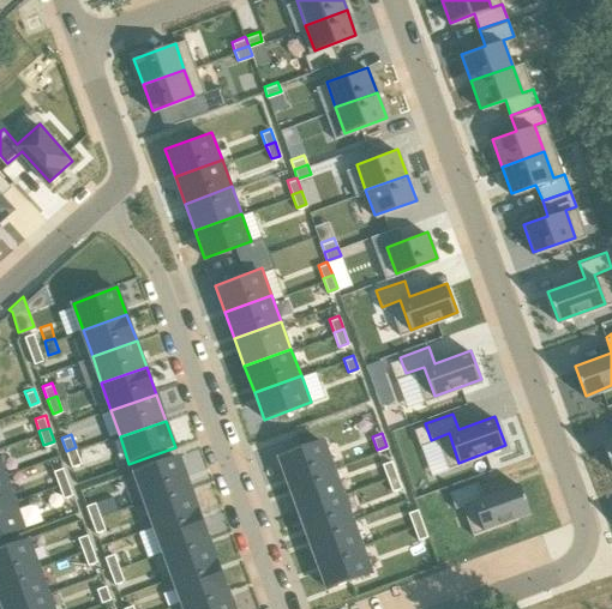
[(286,481),(334,464),(323,436),(276,454),(286,481)]
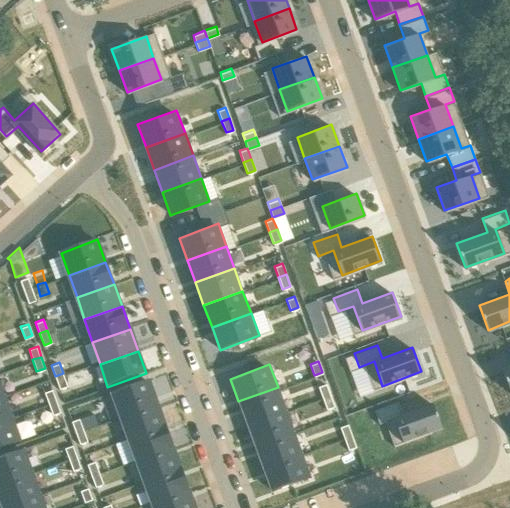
[(55,376),(59,387),(67,385),(63,373),(55,376)]
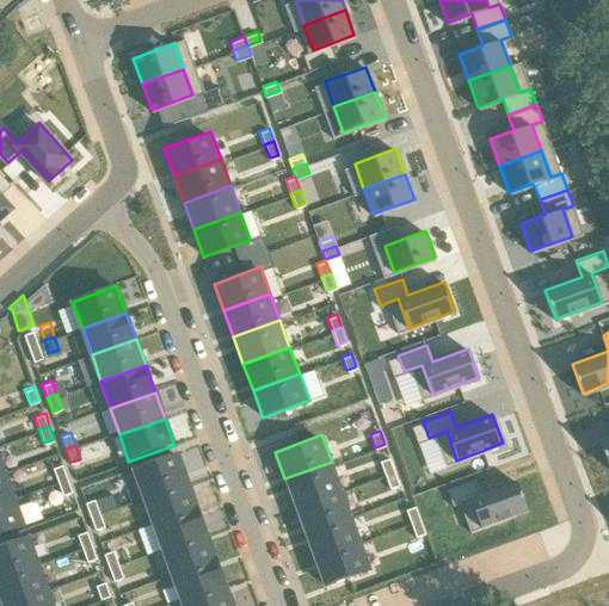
[(380,459),(385,474),(394,470),(389,457),(380,459)]
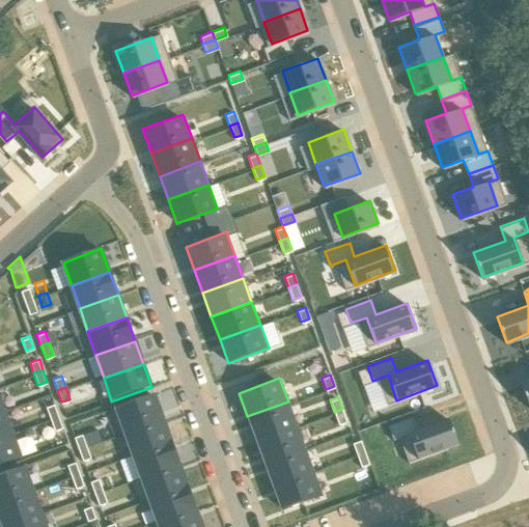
[(164,421),(156,398),(117,411),(126,434),(164,421)]
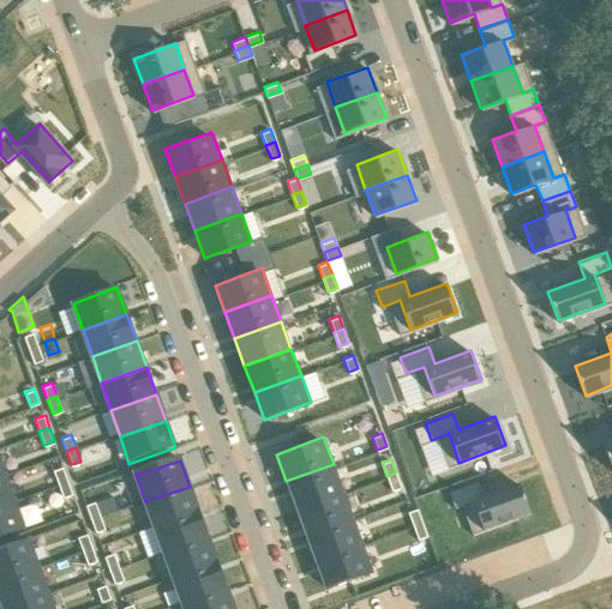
[(334,464),(286,481),(297,507),(343,490),(334,464)]
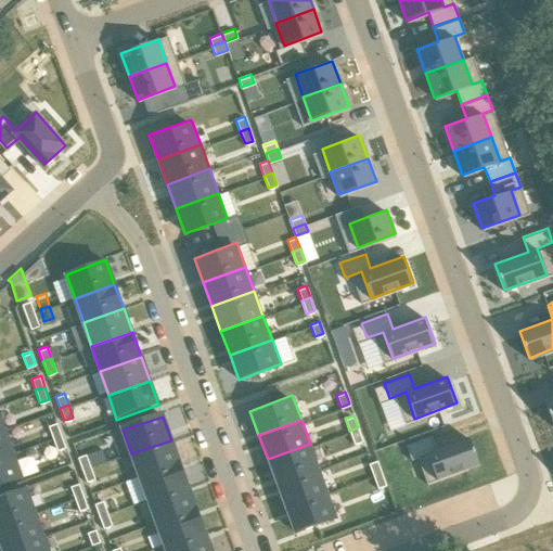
[(55,421),(48,424),(52,436),(61,433),(55,421)]
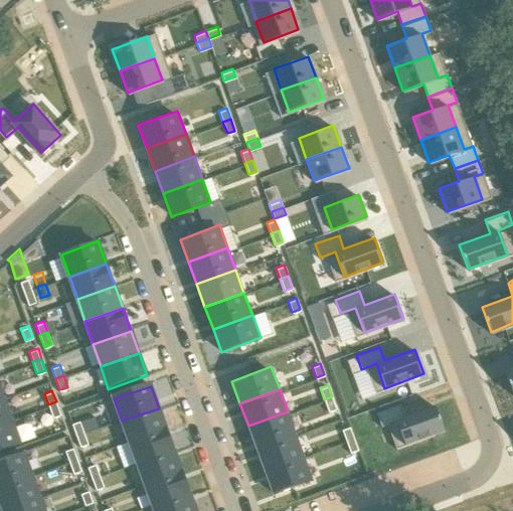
[(3,396),(0,397),(0,420),(11,417),(3,396)]
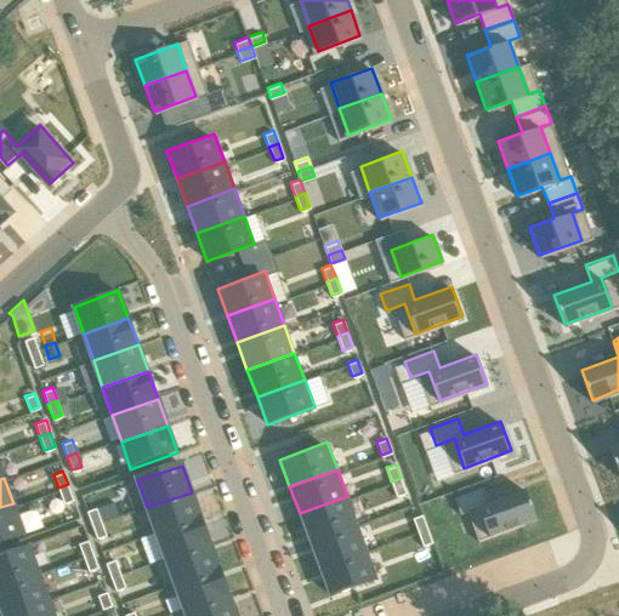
[(401,478),(391,482),(396,495),(405,491),(401,478)]
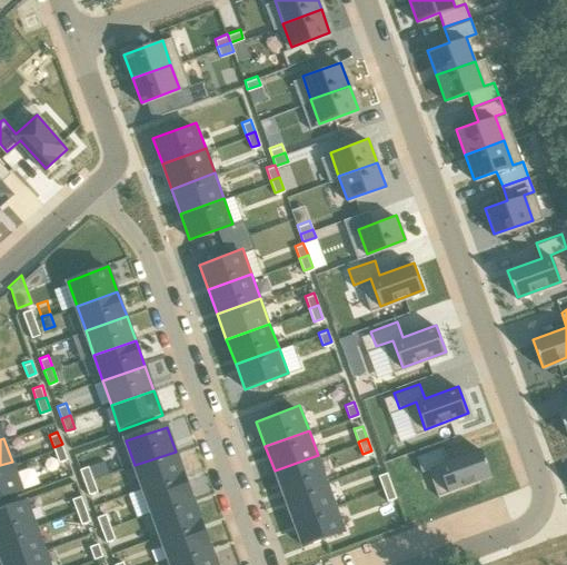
[(62,444),(53,447),(58,459),(67,457),(63,447),(62,444)]
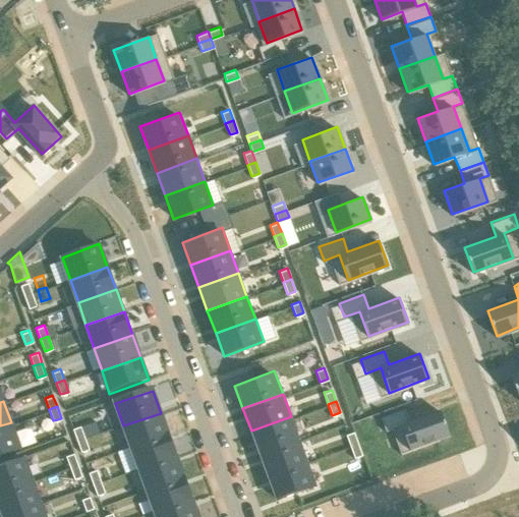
[(440,409),(409,420),(404,407),(381,416),(386,429),(401,424),(410,449),(439,439),(449,435),(440,409)]
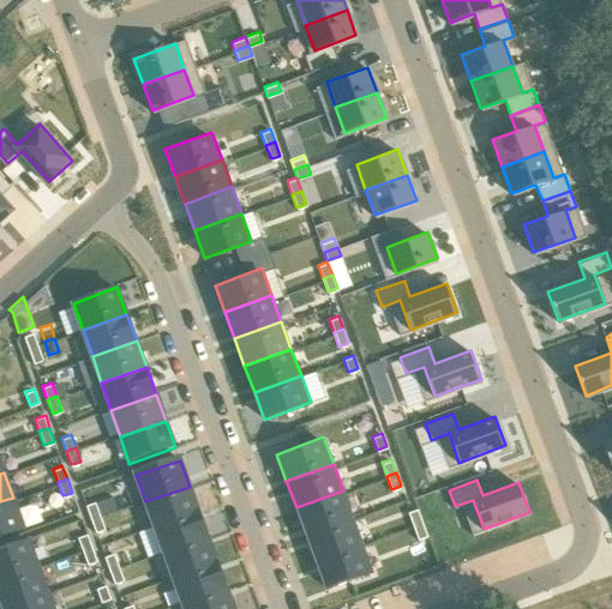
[(199,513),(190,487),(145,501),(154,529),(199,513)]
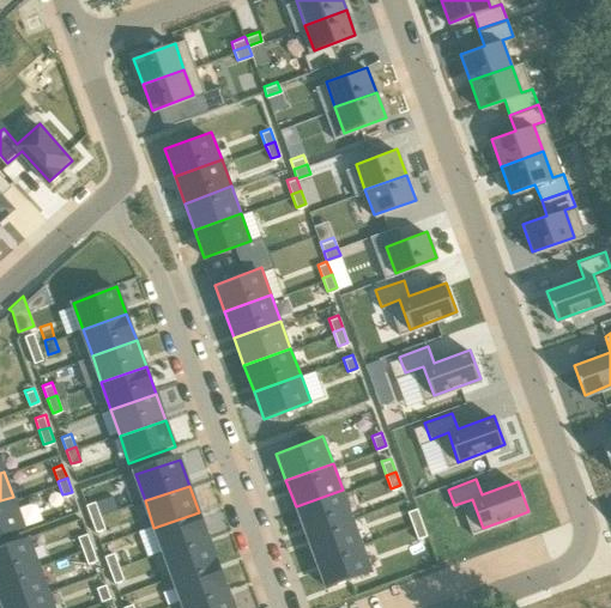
[(352,516),(343,490),(296,506),(306,534),(352,516)]
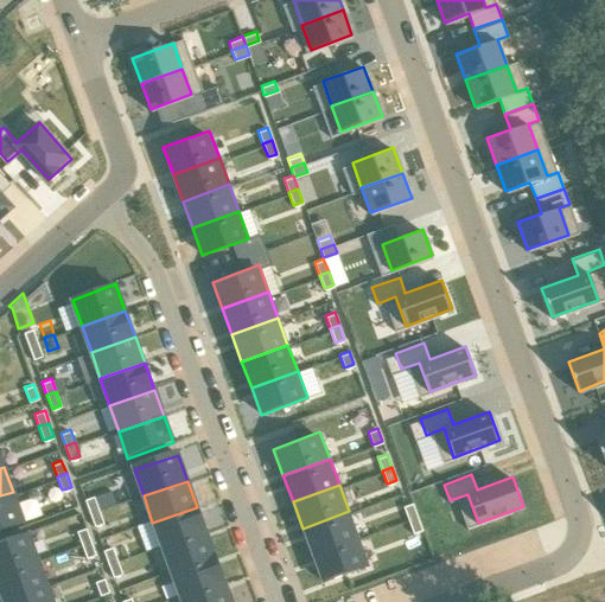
[(13,492),(0,495),(0,526),(23,518),(13,492)]
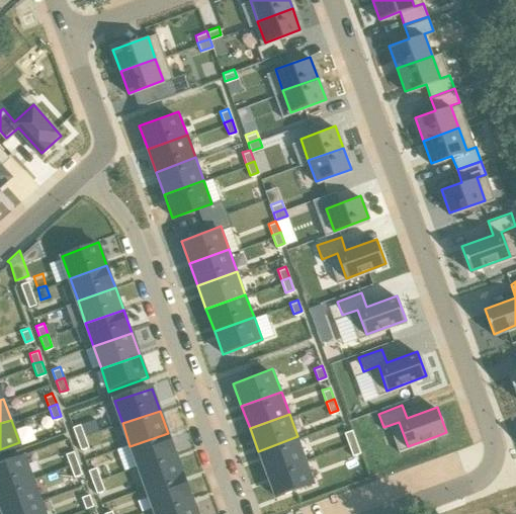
[(72,425),(76,436),(83,434),(79,422),(72,425)]
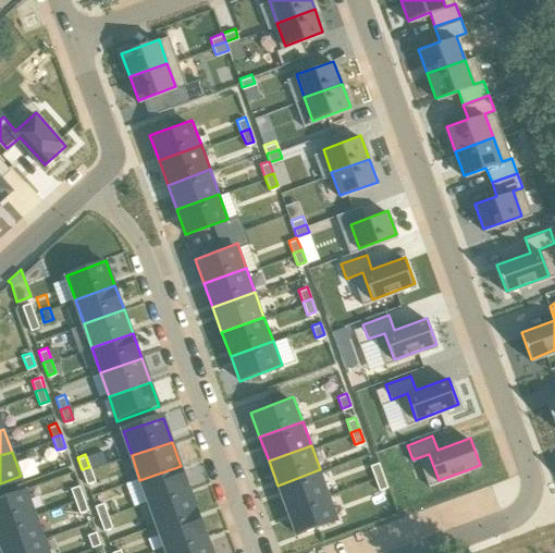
[(370,464),(374,476),(382,472),(378,461),(370,464)]
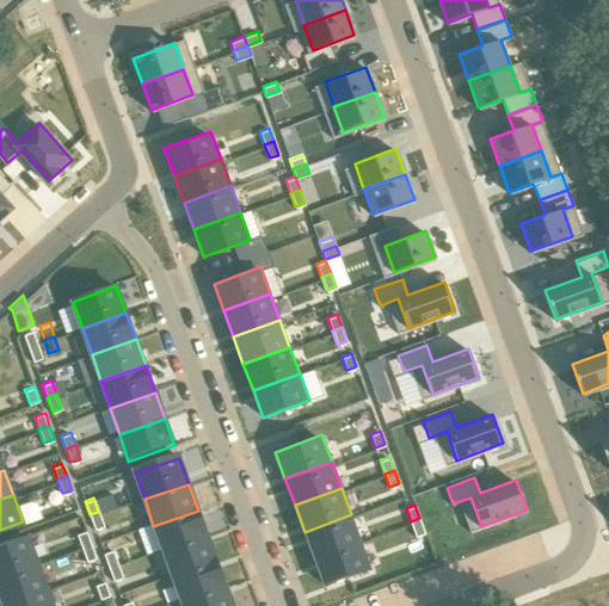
[(208,538),(198,511),(154,526),(162,552),(208,538)]
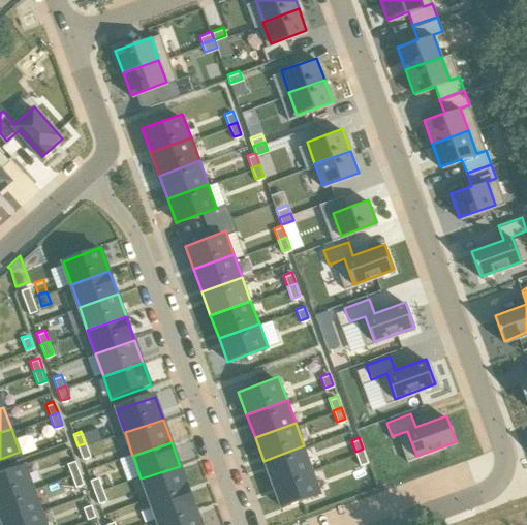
[(78,445),(83,458),(90,455),(85,443),(78,445)]
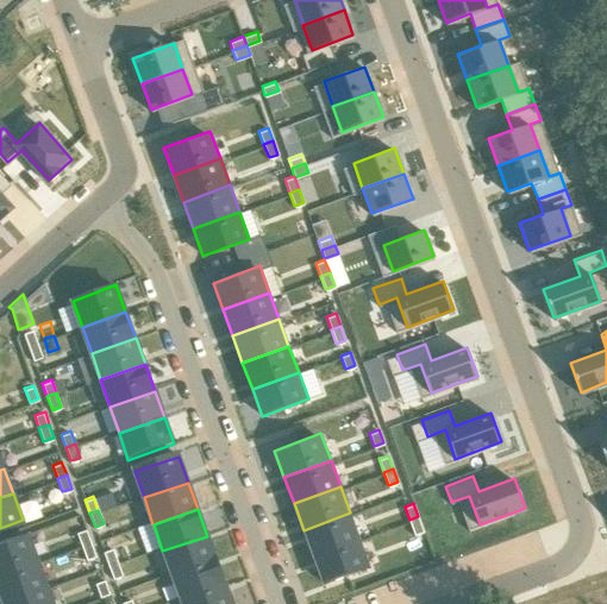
[(350,513),(304,530),(313,557),(360,540),(350,513)]
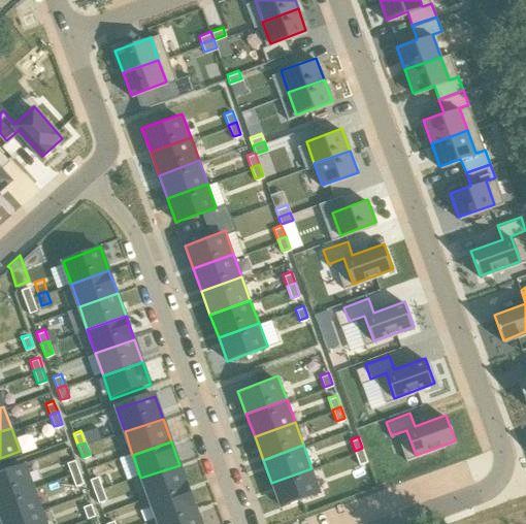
[(362,448),(355,451),(359,463),(367,460),(362,448)]
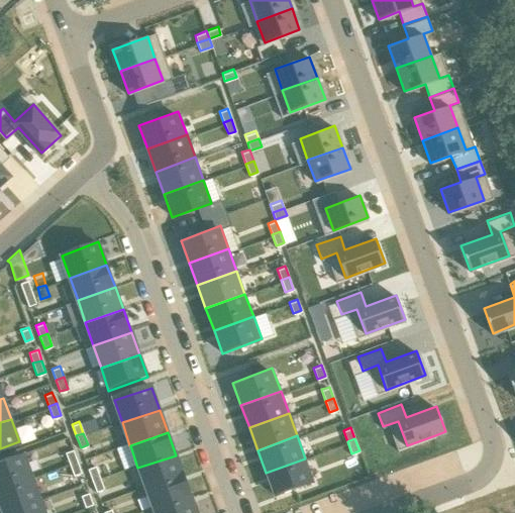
[(73,448),(65,451),(69,463),(77,459),(73,448)]
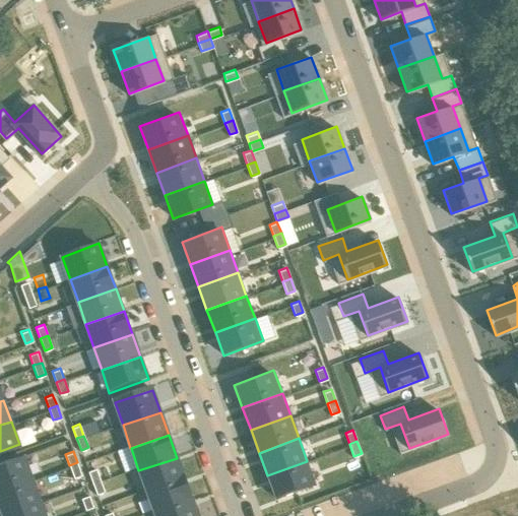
[(23,456),(0,463),(0,490),(31,478),(23,456)]
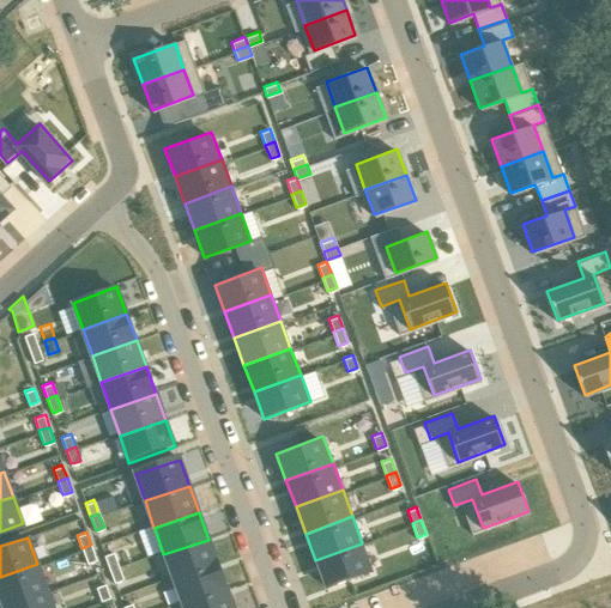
[(218,566),(209,540),(163,554),(173,581),(218,566)]
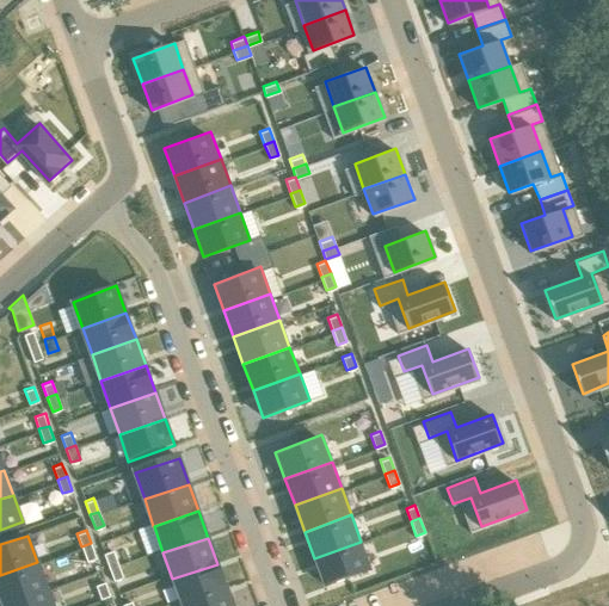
[(324,585),(370,568),(361,542),(314,558),(324,585)]
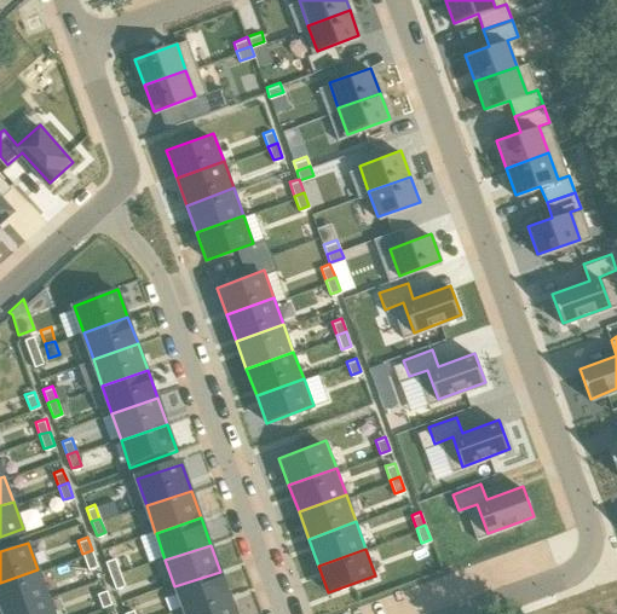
[(92,550),(82,554),(87,567),(97,563),(92,550)]
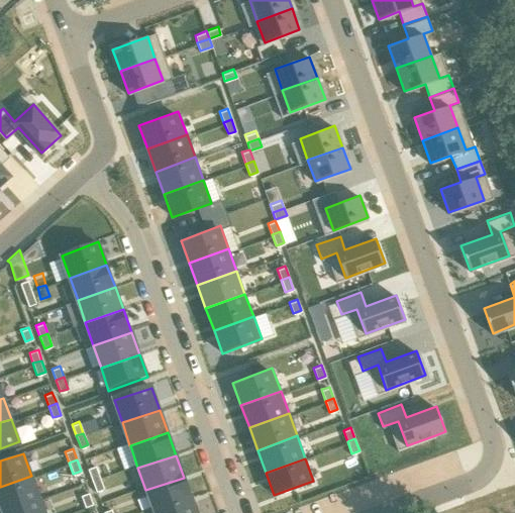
[(106,462),(95,466),(99,477),(110,474),(106,462)]
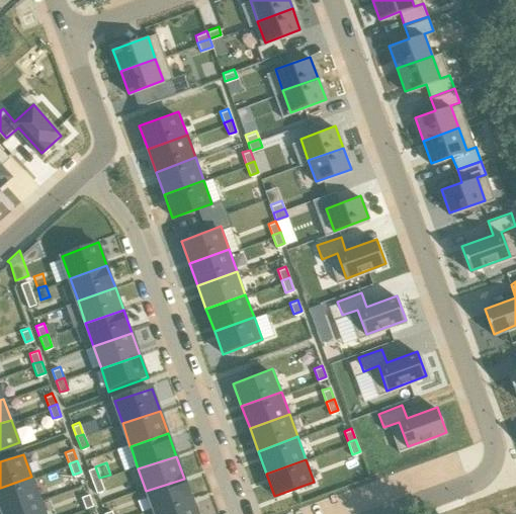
[(110,475),(99,478),(102,489),(115,484),(110,475)]
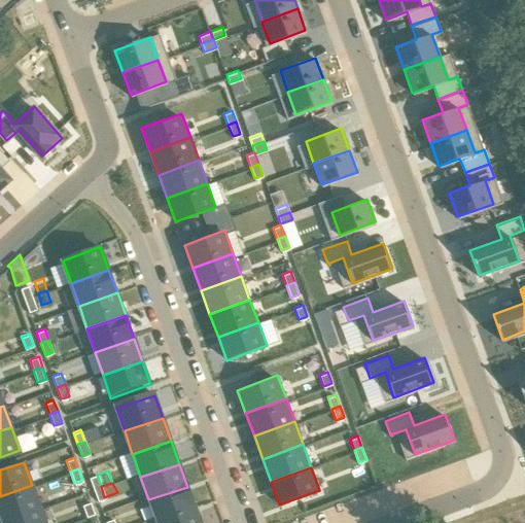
[(33,485),(0,496),(0,513),(3,521),(40,507),(33,485)]
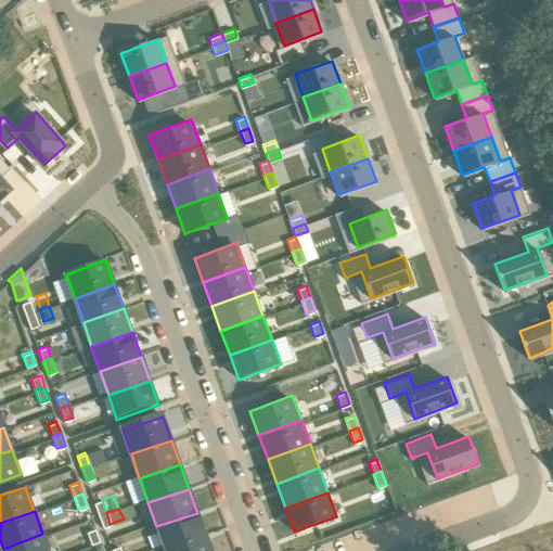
[(206,536),(198,513),(156,527),(164,550),(206,536)]
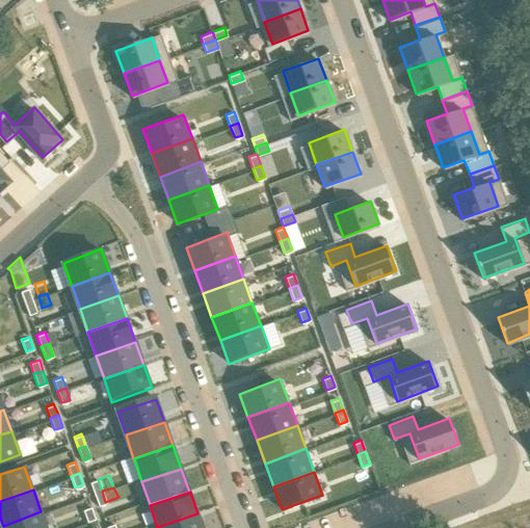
[(95,517),(93,508),(82,511),(85,520),(95,517)]
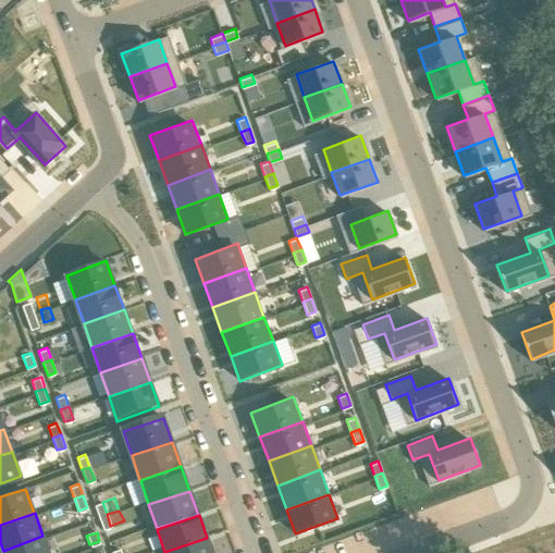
[(49,552),(42,536),(3,551),(3,552),(49,552)]
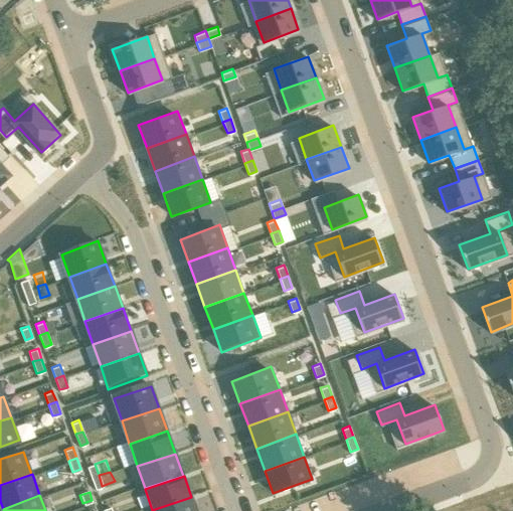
[(196,510),(191,497),(152,510),(196,510)]
